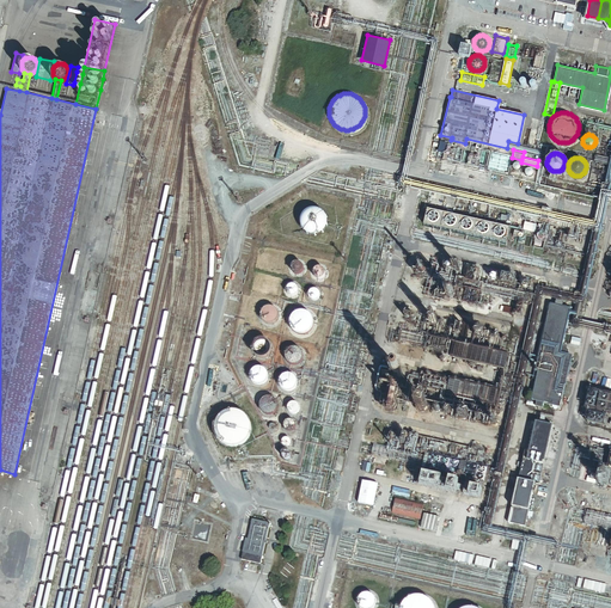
[(328,222),(328,221),(328,219),(328,217),(328,215),(328,213),(327,212),(325,210),(324,209),(323,207),(322,207),(319,206),(318,204),(316,204),(315,204),(312,204),(311,204),(309,204),(307,206),(305,206),(304,207),(303,208),(301,210),(300,212),(299,213),(299,215),(299,216),(299,219),(299,220),(299,222),(299,223),(300,226),(301,227),(303,228),(304,229),(305,231),(307,232),(309,233),(311,233),(312,233),(315,233),(316,233),(318,233),(319,232),(322,231),(323,231),(324,228),(325,227),(327,226),(327,225),(328,222)]
